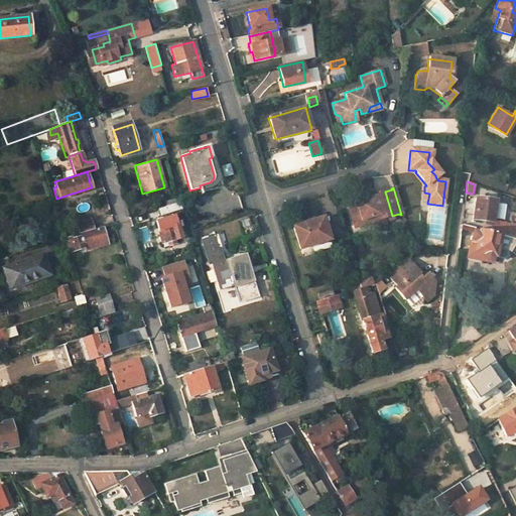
[(385,191),(373,196),(374,197),(353,204),(354,206),(346,208),(352,225),(368,219),(370,223),(371,228),(384,225),(383,223),(393,220),(392,216),(385,191)]
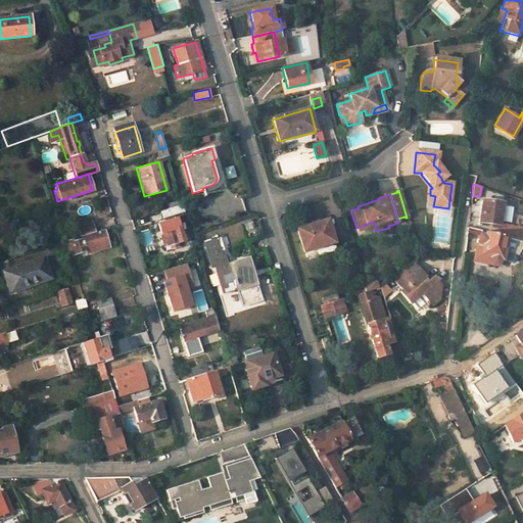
[(506,200),(484,197),(481,222),(503,224),(506,200)]
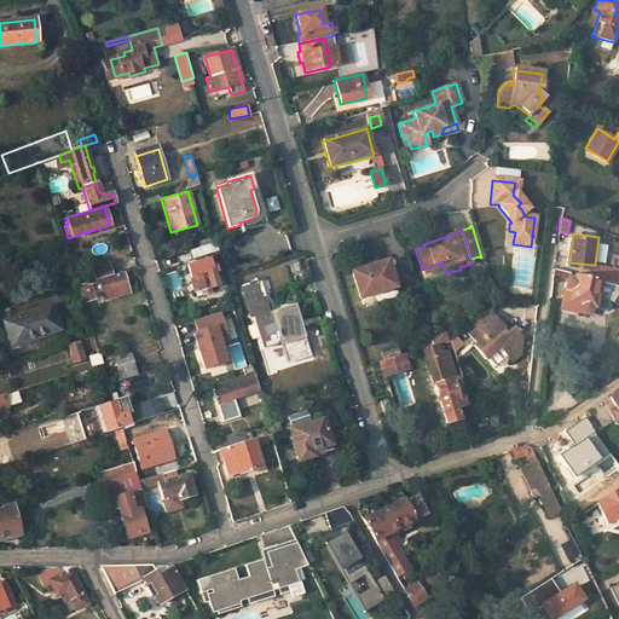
[(200,256),(218,250),(215,242),(197,248),(200,256)]
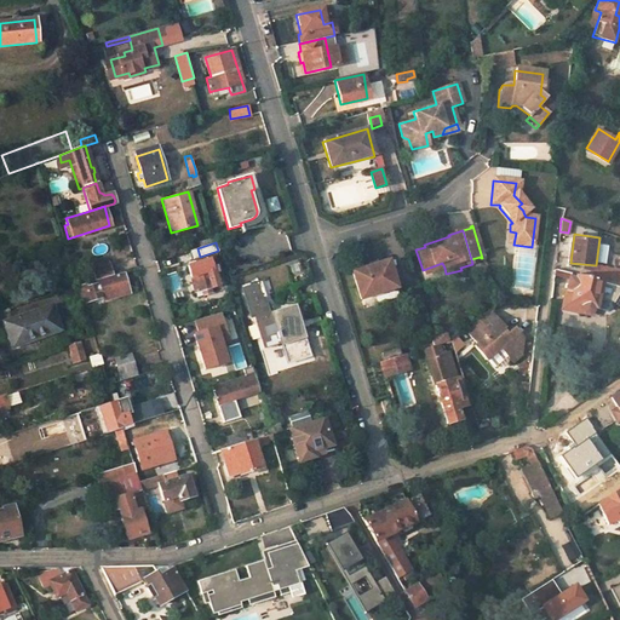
[(217,273),(213,256),(206,258),(207,262),(189,267),(191,279),(190,279),(195,293),(196,293),(197,297),(212,293),(211,288),(218,287),(214,274),(217,273)]
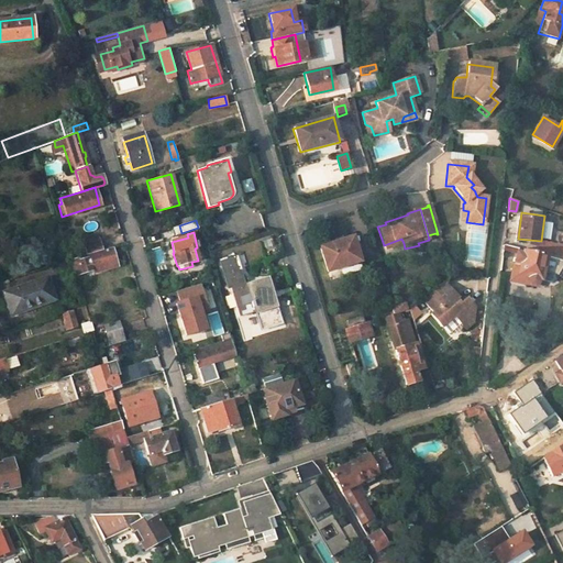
[(359,235),(320,246),(328,274),(367,262),(359,235)]
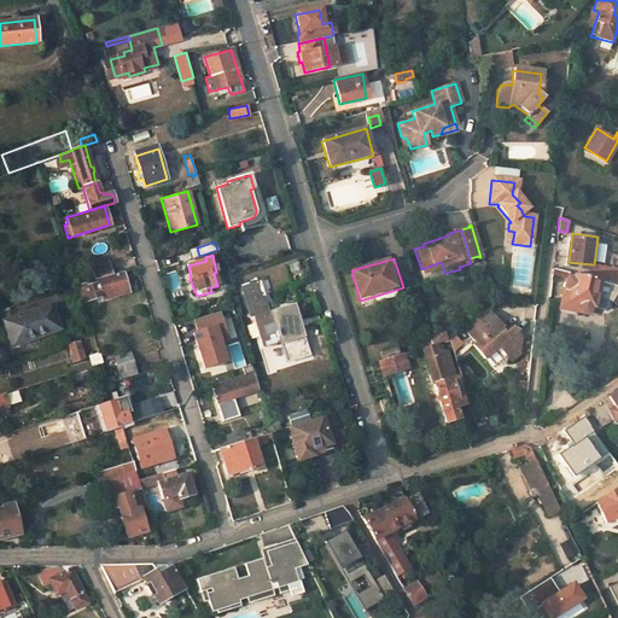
[(97,280),(112,275),(109,262),(92,267),(97,280)]
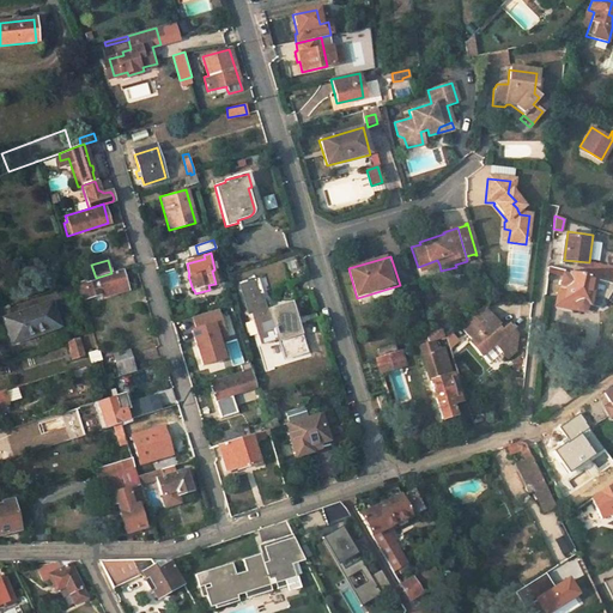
[(437,260),(418,267),(419,272),(439,265),(437,260)]
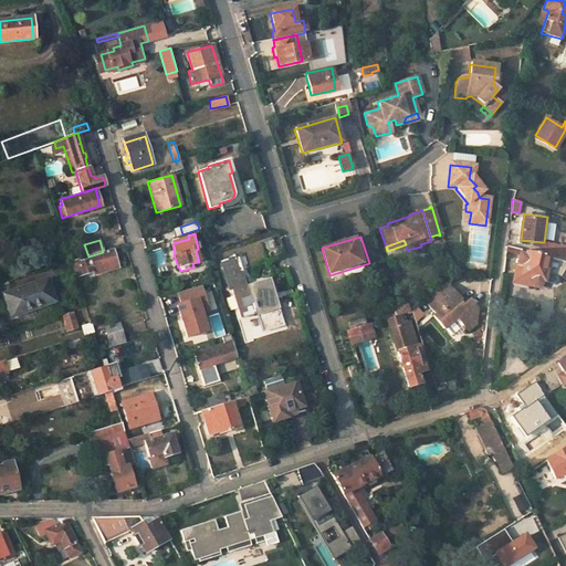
[(117,264),(113,249),(103,252),(88,257),(71,262),(76,276),(117,264)]
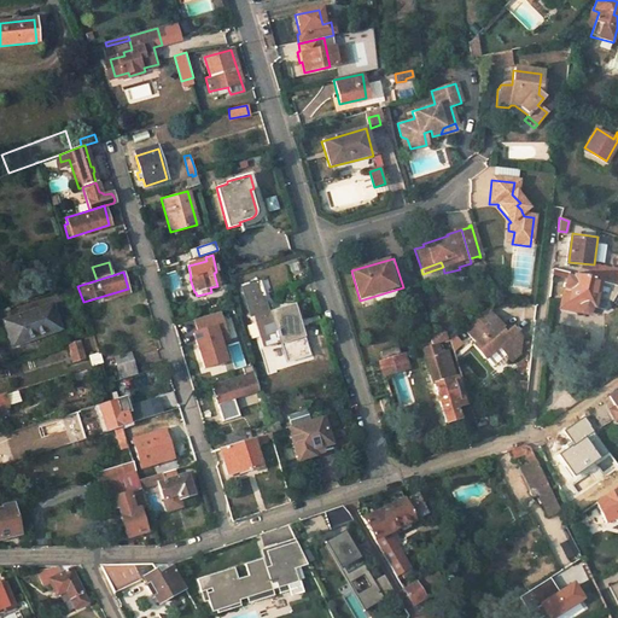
[(604,279),(567,272),(560,309),(596,316),(604,279)]
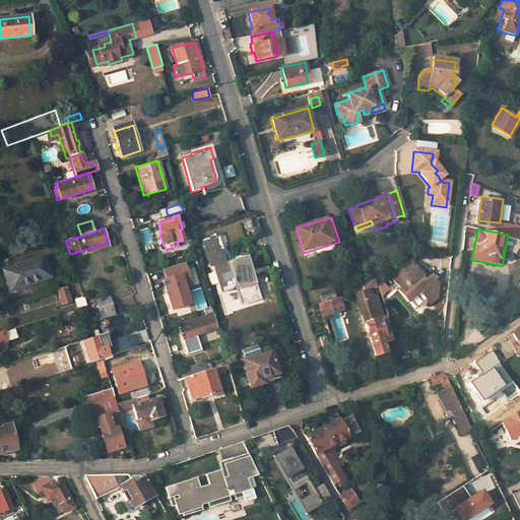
[(219,238),(202,243),(206,256),(223,251),(219,238)]
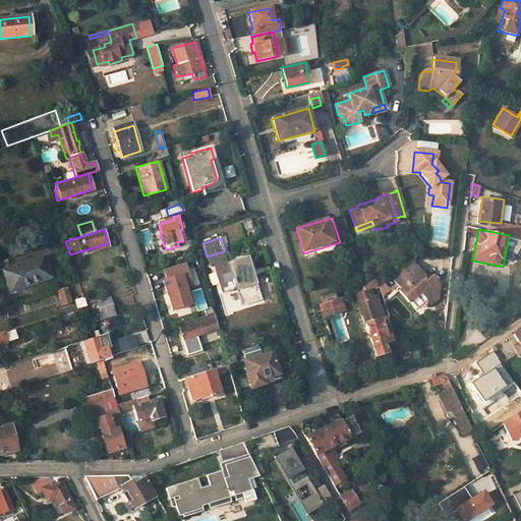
[(215,263),(225,301),(238,297),(255,292),(250,271),(252,270),(249,259),(237,264),(236,261),(228,264),(224,251),(207,256),(209,264),(215,263)]
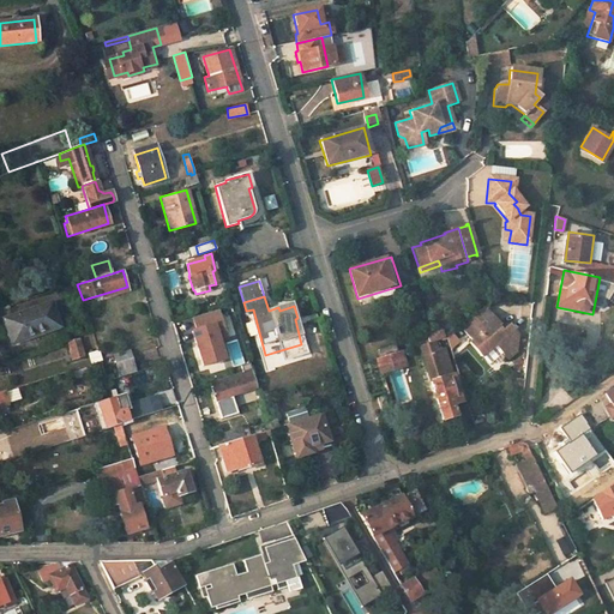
[(59,329),(52,305),(5,320),(12,343),(59,329)]
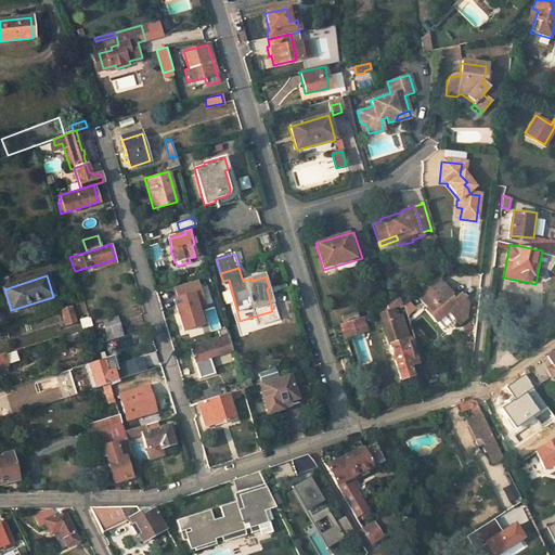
[(451,295),(436,278),(415,296),(427,308),(424,310),(436,323),(448,312),(459,323),(466,317),(467,302),(460,294),(454,298),(452,300),(449,297),(451,295)]
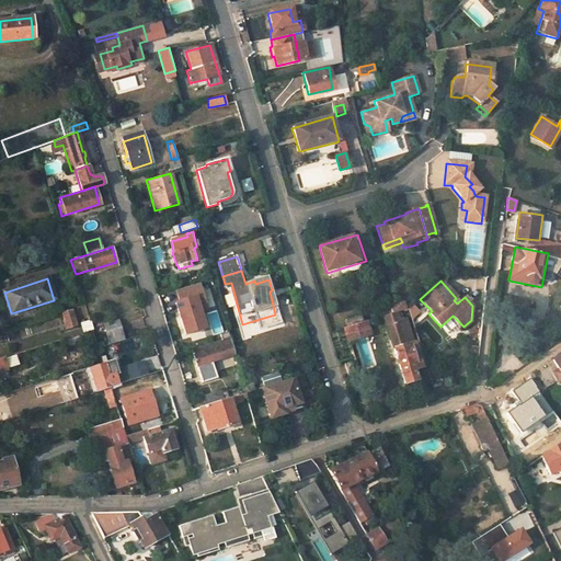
[(201,283),(178,290),(181,301),(176,302),(187,334),(207,328),(202,312),(209,310),(201,283)]
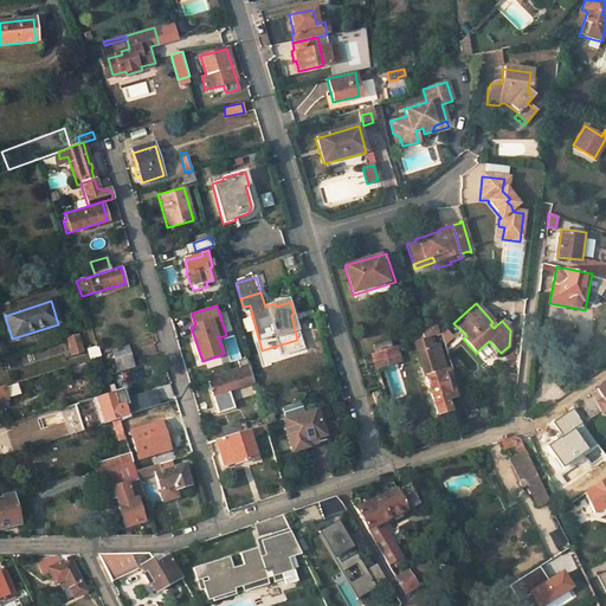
[(438,335),(436,326),(420,330),(423,340),(433,336),(438,335)]
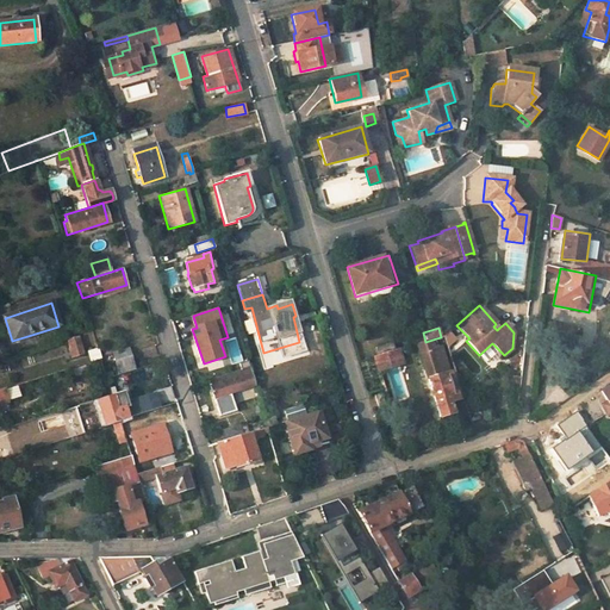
[(448,332),(443,336),(447,348),(455,341),(448,332)]
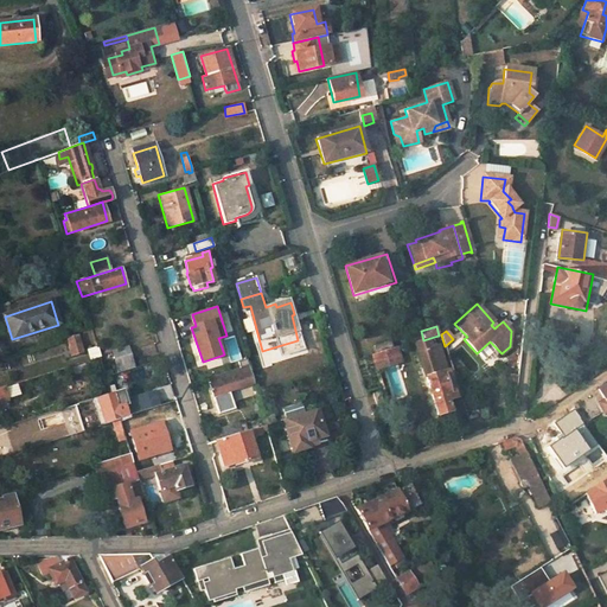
[(83,353),(77,336),(66,339),(69,347),(72,346),(75,356),(83,353)]
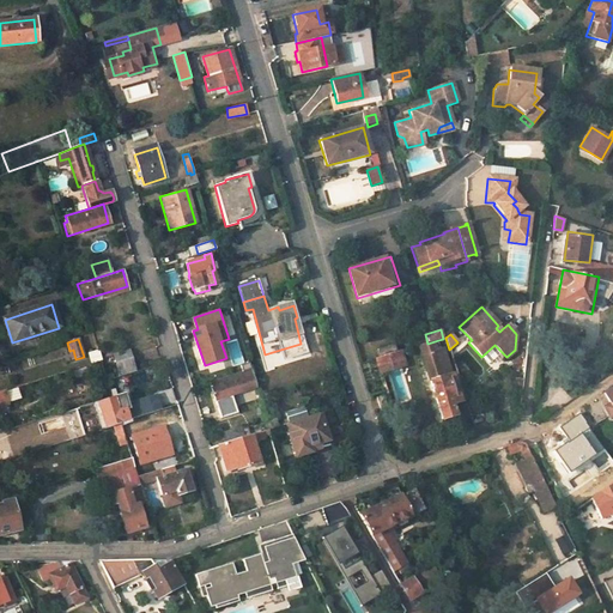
[(461,401),(444,347),(442,349),(438,340),(428,344),(418,346),(441,419),(456,414),(454,404),(461,401)]
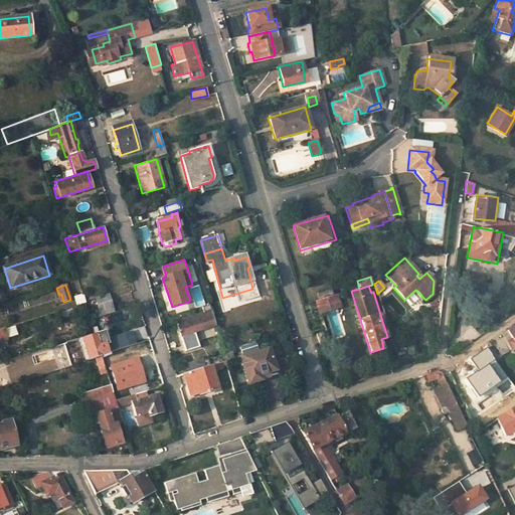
[(201,305),(201,287),(191,288),(192,305),(201,305)]
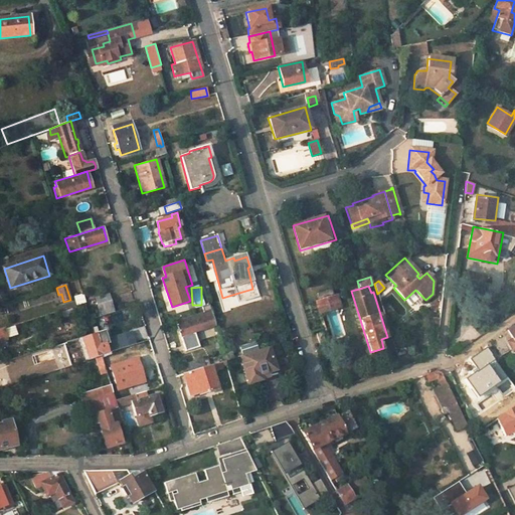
[(255,299),(252,289),(235,294),(238,304),(255,299)]
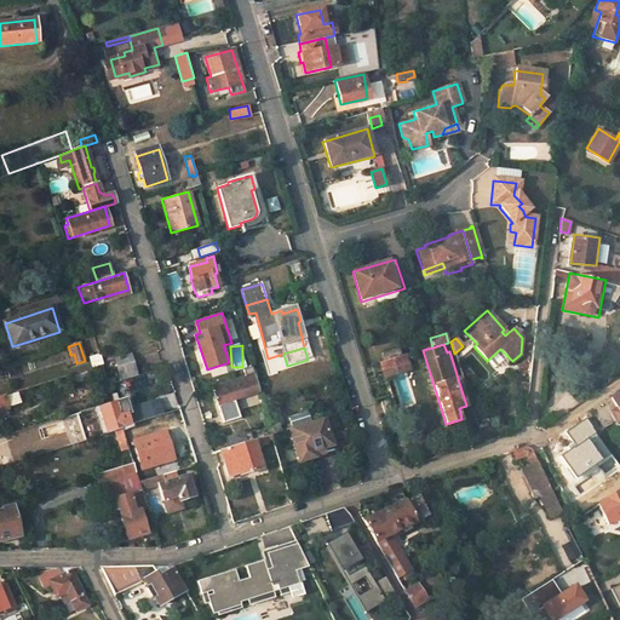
[(399,349),(383,354),(385,361),(401,357),(399,349)]
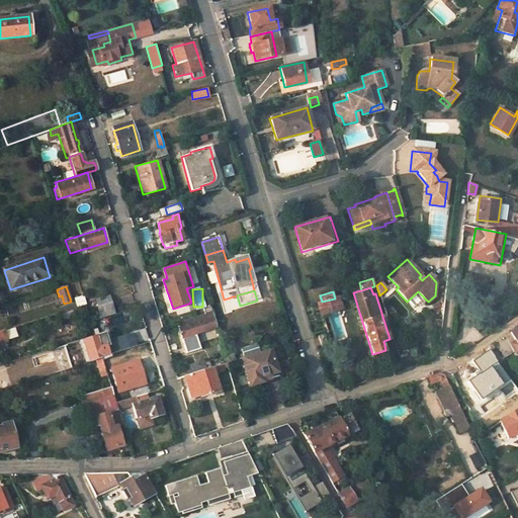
[(112,311),(107,294),(94,298),(99,315),(112,311)]
